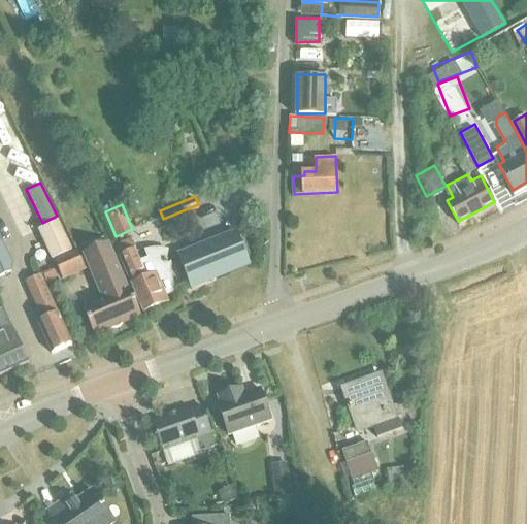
[(39,228),(54,257),(72,248),(58,219),(39,228)]
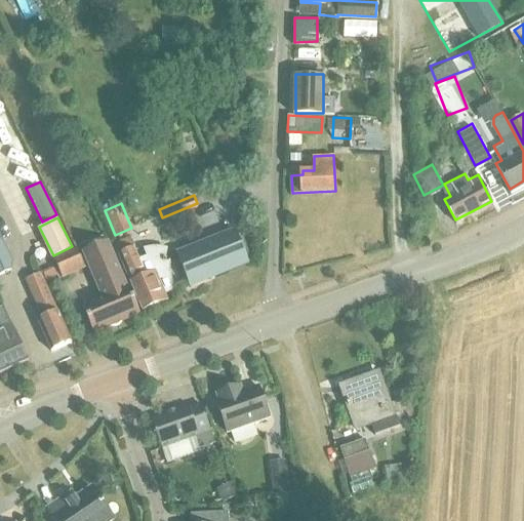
[(176,250),(191,284),(249,259),(235,226),(176,250)]
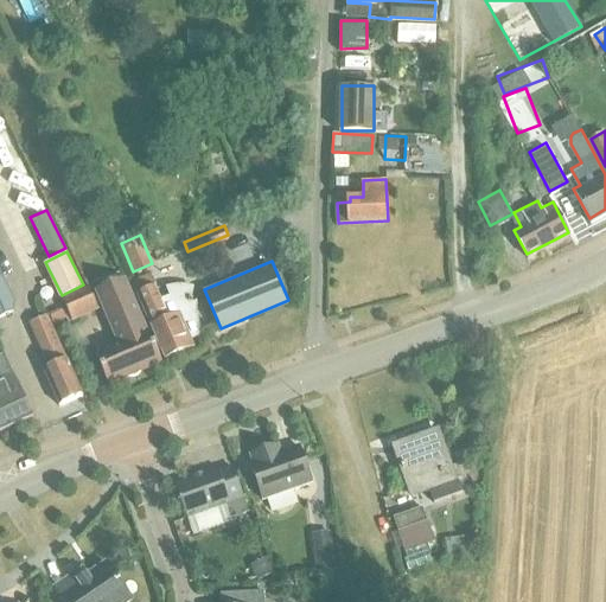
[(0,315),(13,309),(13,299),(0,270),(0,315)]
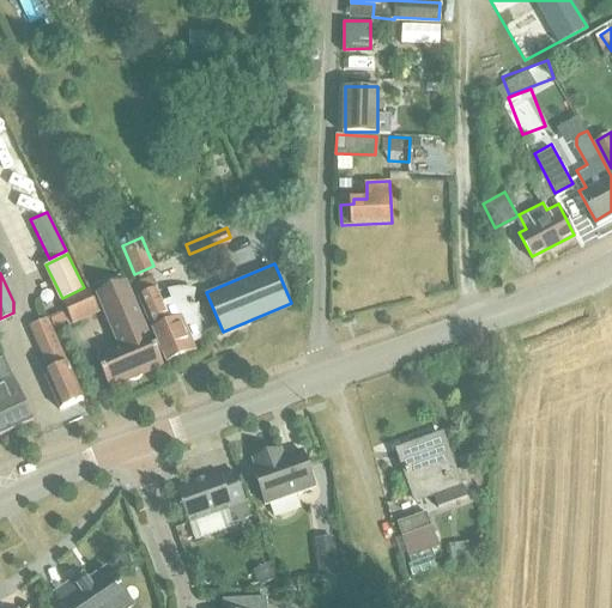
[(152,274),(146,277),(134,283),(167,359),(197,347),(193,340),(205,335),(203,328),(201,322),(200,315),(199,309),(199,302),(194,301),(194,298),(195,289),(193,287),(189,286),(187,286),(183,286),(180,286),(177,286),(174,287),(171,289),(168,290),(173,299),(164,303),(152,274)]
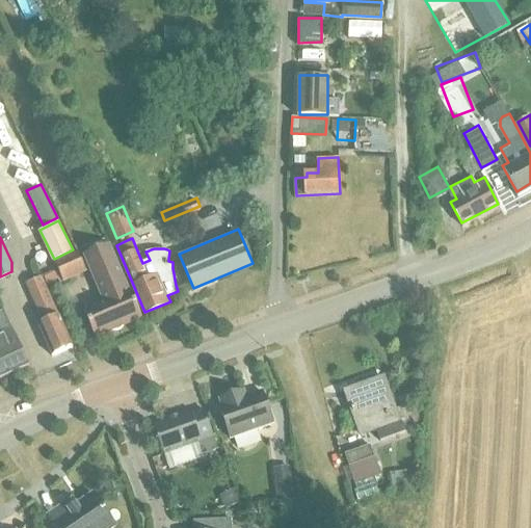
[(89,323),(93,330),(95,335),(111,327),(114,327),(117,327),(121,325),(123,322),(139,315),(134,305),(135,304),(134,300),(133,301),(129,291),(127,291),(108,248),(86,258),(105,300),(84,310),(88,320),(87,321),(88,324),(89,323)]
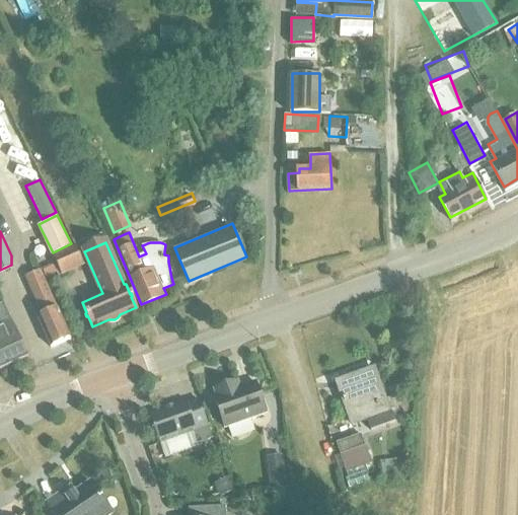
[(54,254),(61,271),(83,261),(76,244),(54,254)]
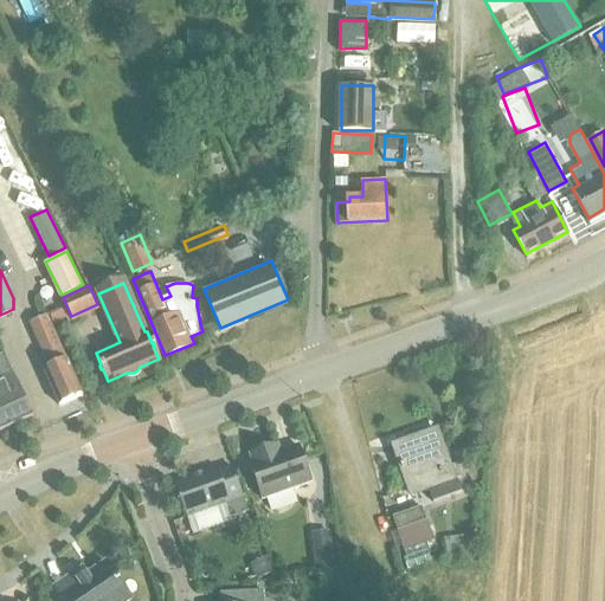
[(82,393),(75,375),(46,314),(31,321),(51,366),(44,368),(59,404),(82,393)]
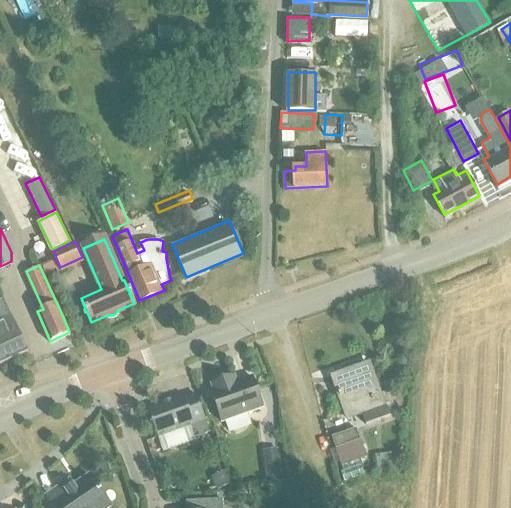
[(0,363),(28,351),(4,297),(0,298),(0,363)]
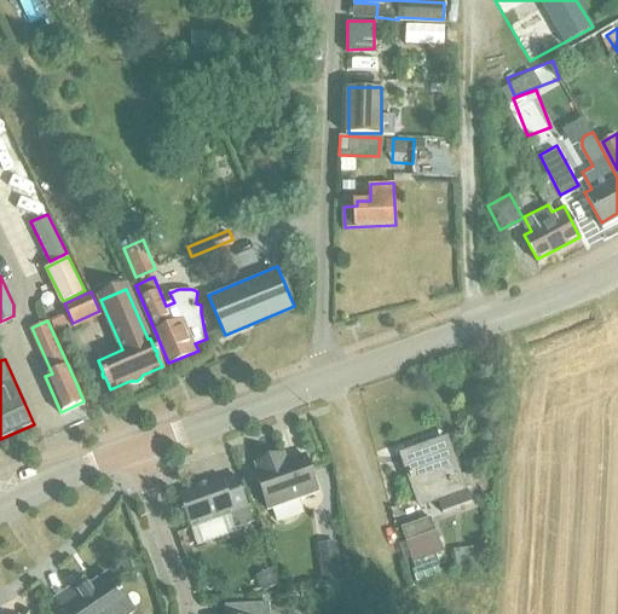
[(446,434),(397,451),(417,505),(437,498),(442,510),(469,500),(466,488),(446,434)]
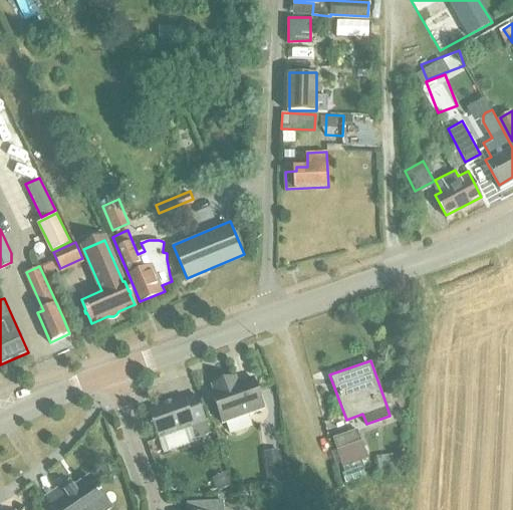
[(211,391),(222,422),(263,407),(252,375),(237,381),(235,375),(211,384),(213,390),(211,391)]
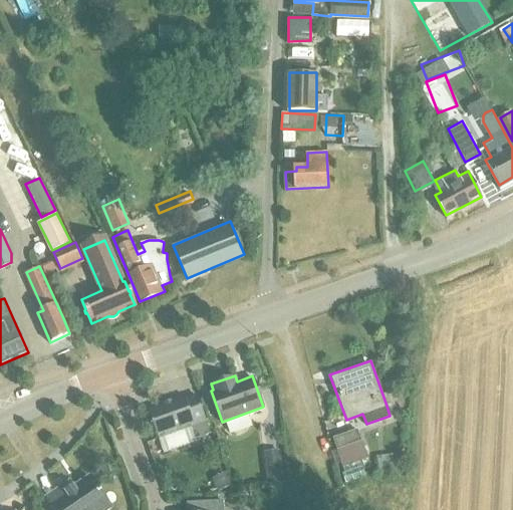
[(196,394),(185,398),(183,395),(147,407),(152,419),(150,424),(154,426),(158,438),(190,426),(194,437),(210,432),(196,394)]
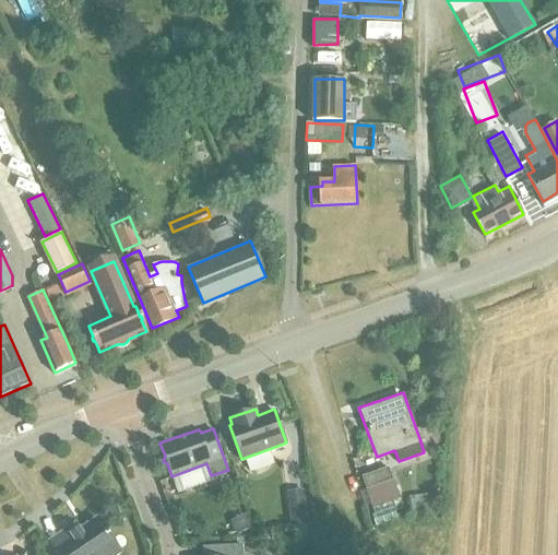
[(360,475),(371,505),(399,495),(387,465),(360,475)]
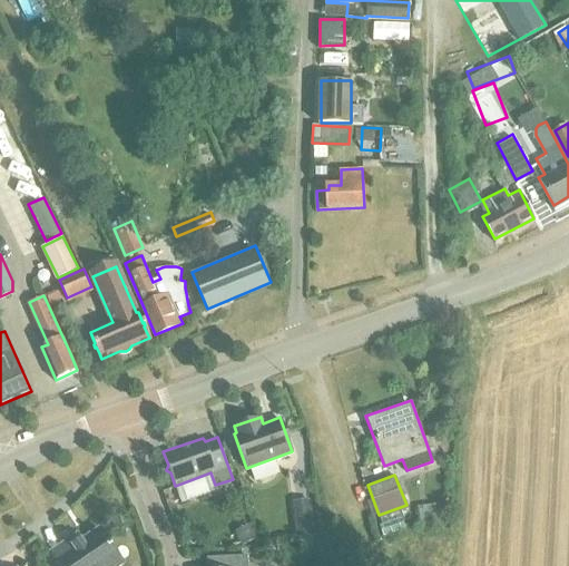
[(313,538),(312,533),(313,533),(310,496),(291,498),(295,534),(287,534),(288,540),(313,538)]
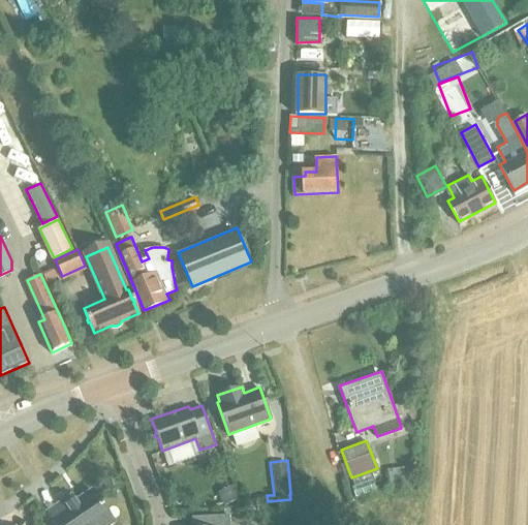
[(404,466),(385,468),(387,485),(406,483),(404,466)]
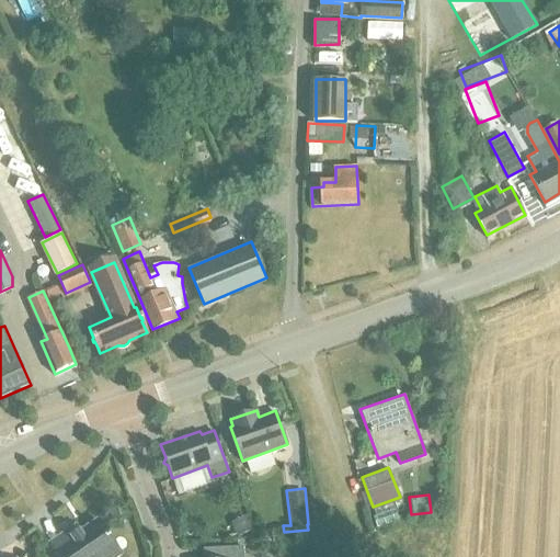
[(242,512),(229,521),(237,535),(251,526),(242,512)]
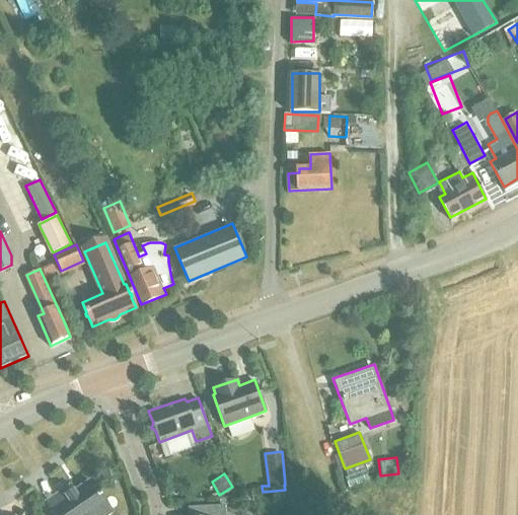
[(46,501),(55,514),(104,514),(112,511),(89,480),(64,497),(60,491),(46,501)]
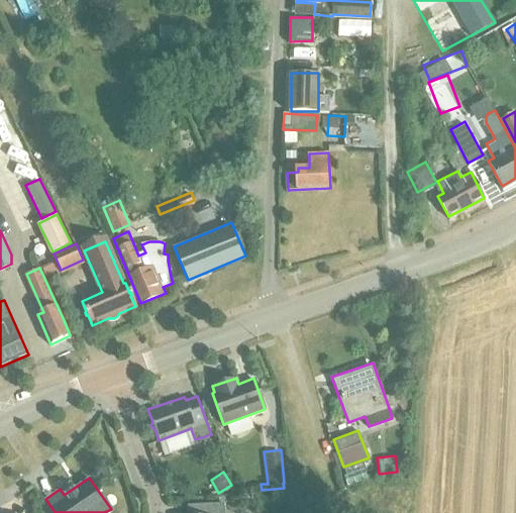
[(223,512),(223,502),(187,504),(187,512),(223,512)]
